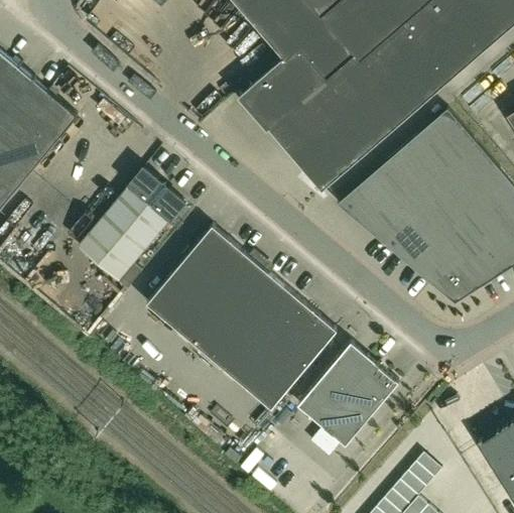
[(233,0),(284,59),(299,47),(326,78),(354,53),(359,60),(428,0),(233,0)]
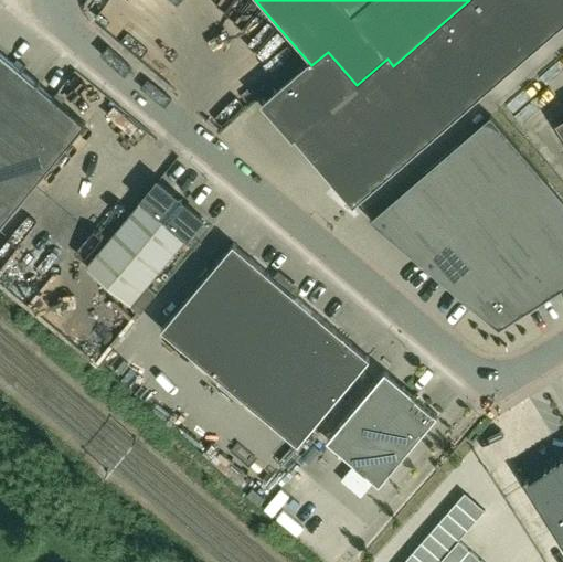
[(562,0),(469,0),(393,66),(388,59),(357,85),(328,52),(311,65),(264,107),(351,209),(562,25),(562,0)]
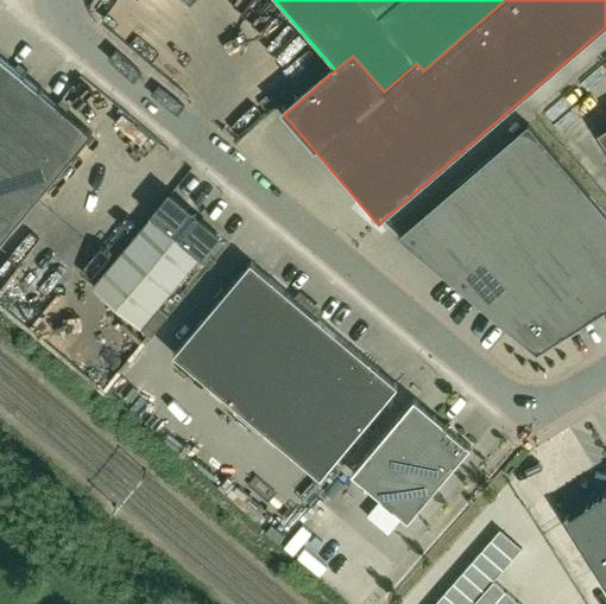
[(0,140),(39,93),(36,93),(0,62),(0,140)]
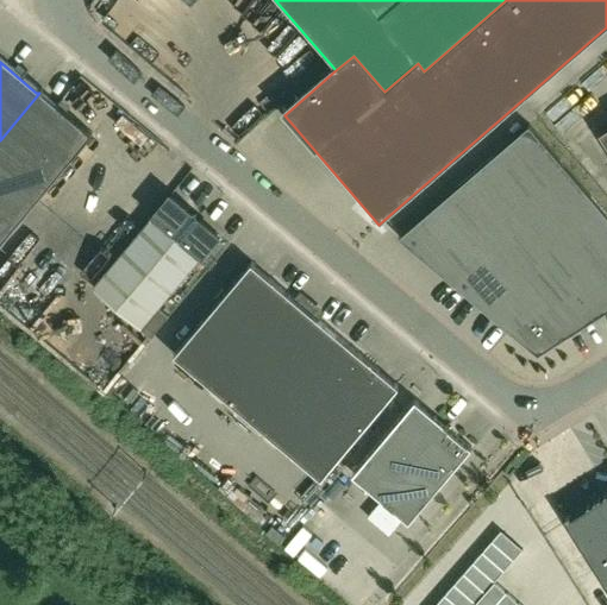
[(41,93),(39,93),(0,140),(0,246),(91,137),(41,96),(41,93)]
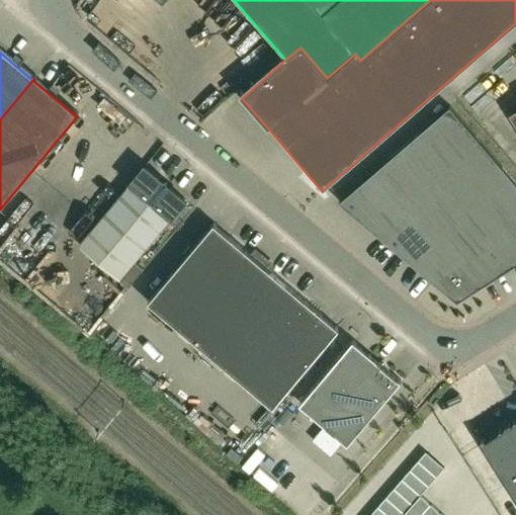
[(515,187),(448,109),(337,205),(455,305),(515,266),(515,187)]
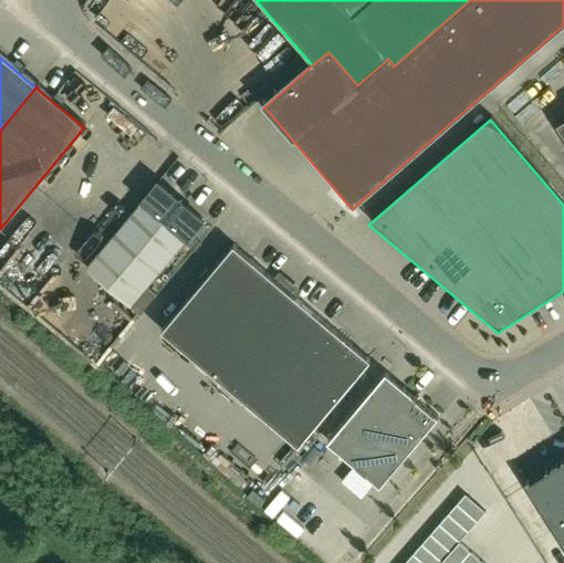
[(157,186),(133,215),(84,271),(128,309),(201,222),(157,186)]
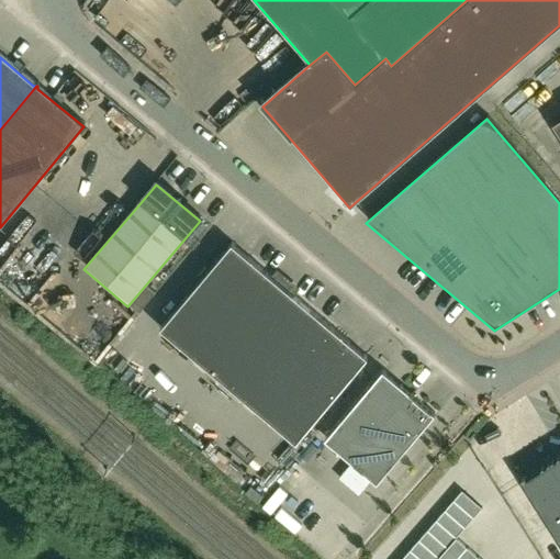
[(366,360),(231,246),(159,332),(294,446),(366,360)]
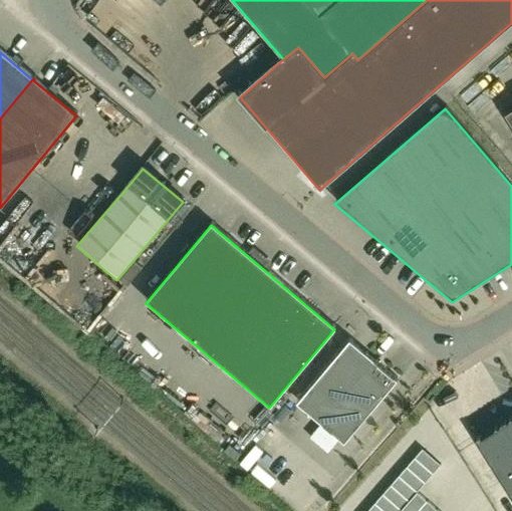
[(134,262),(117,280),(125,286),(141,268),(134,262)]
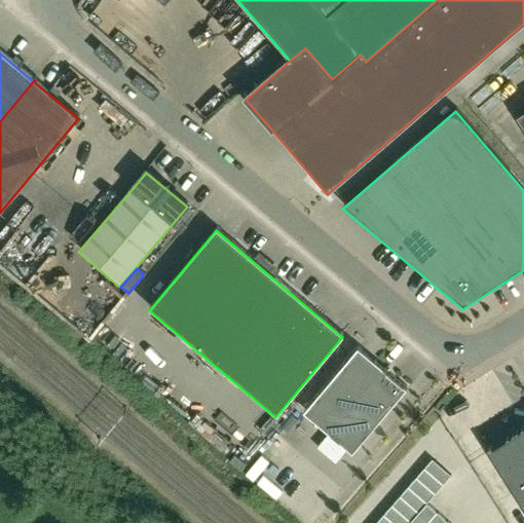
[(357,348),(303,413),(351,454),(406,389),(374,363),(373,363),(357,348)]
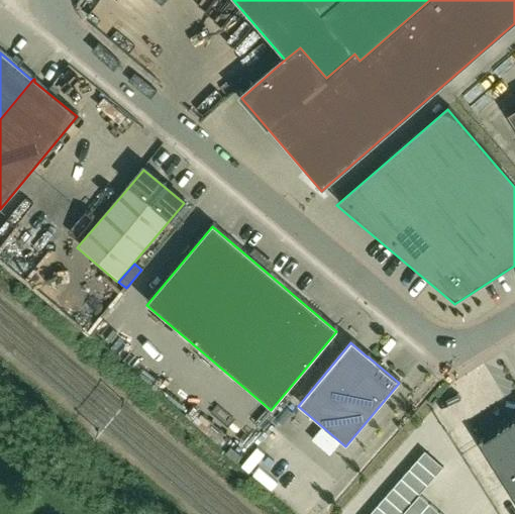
[(514,422),(513,424),(512,422),(494,424),(489,416),(488,416),(499,433),(480,445),(514,500),(514,422)]
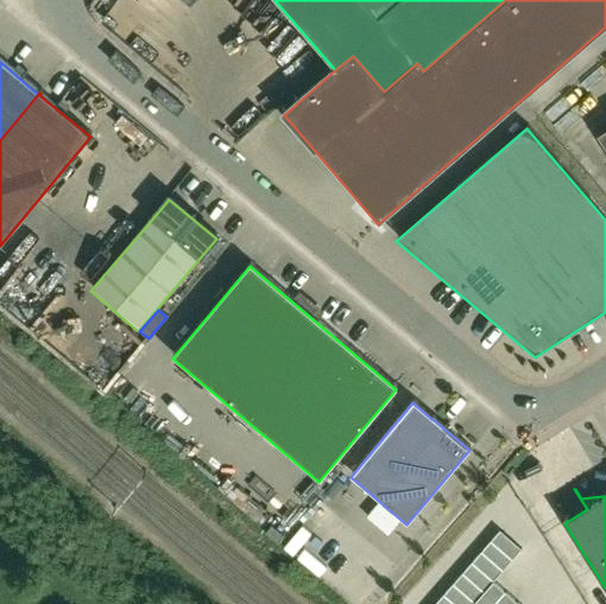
[(502,531),(436,603),(519,603),(494,582),(523,550),(502,531)]
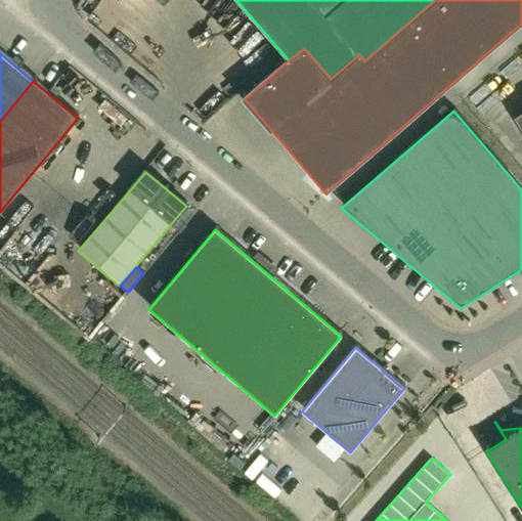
All buildings are outlined.
